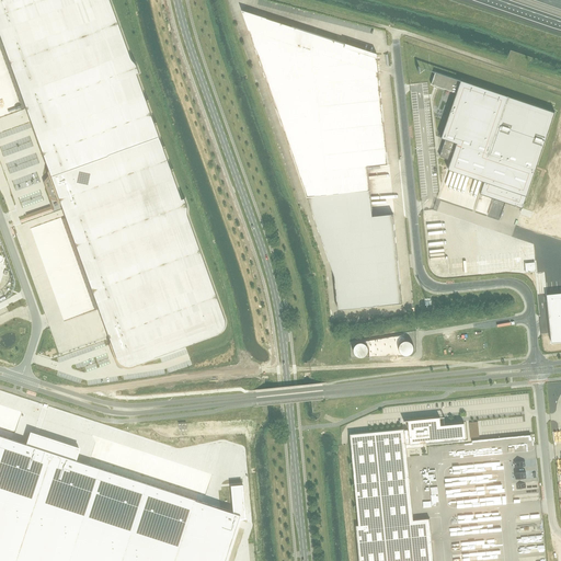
[(0,0),(0,37),(25,107),(47,169),(50,176),(160,137),(138,75),(140,73),(138,67),(137,66),(137,65),(136,63),(134,60),(133,59),(132,58),(132,57),(111,0),(0,0)]
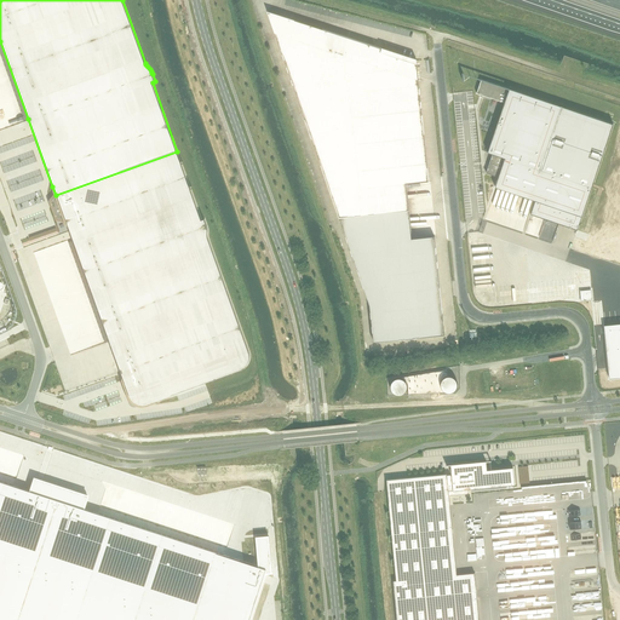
[(429,182),(417,59),(268,11),(339,218),(409,211),(406,184),(429,182)]
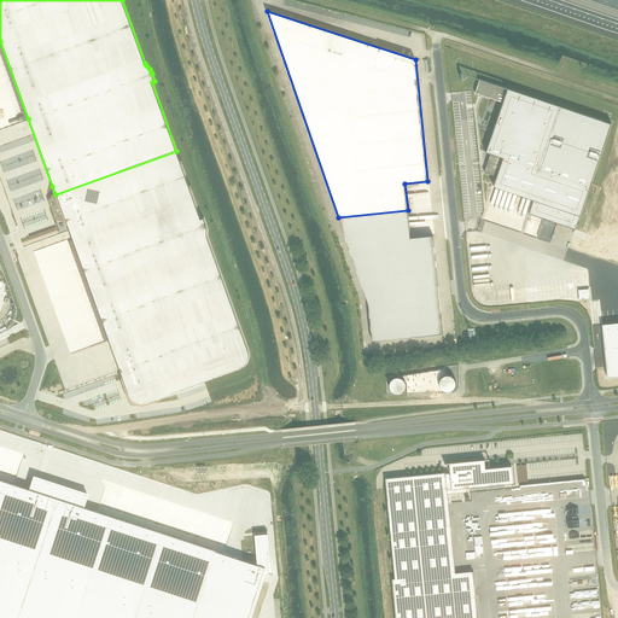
[(476,93),(503,103),(487,152),(491,153),(485,173),(497,176),(494,187),(534,200),(529,214),(576,229),(611,124),(479,80),(476,93)]
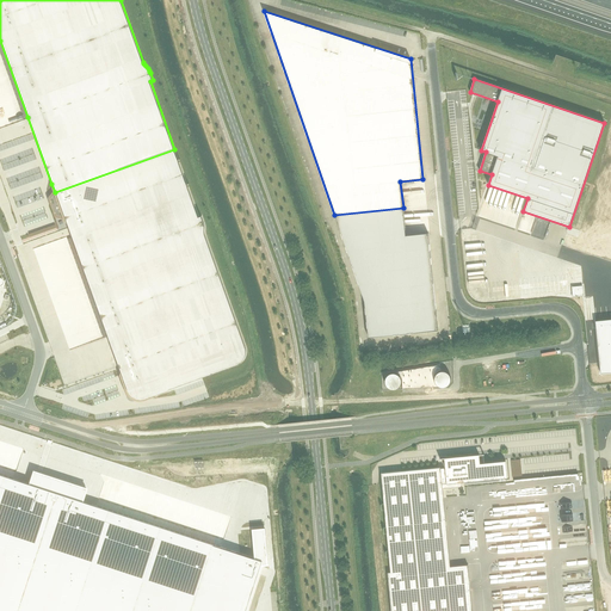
[(174,149),(55,192),(66,224),(71,238),(106,337),(121,376),(125,388),(127,392),(129,395),(133,397),(136,399),(140,399),(144,397),(158,393),(178,386),(210,374),(238,364),(240,363),(244,360),(245,357),(246,353),(247,350),(246,346),(205,235),(205,234),(205,233),(205,230),(205,229),(205,227),(205,224),(202,216),(199,216),(174,149)]
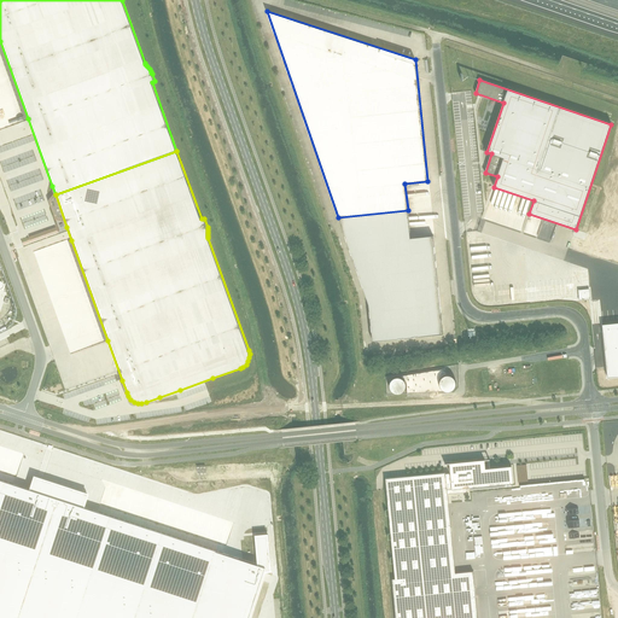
[(420,211),(441,209),(439,204),(436,204),(435,202),(419,203),(420,211)]
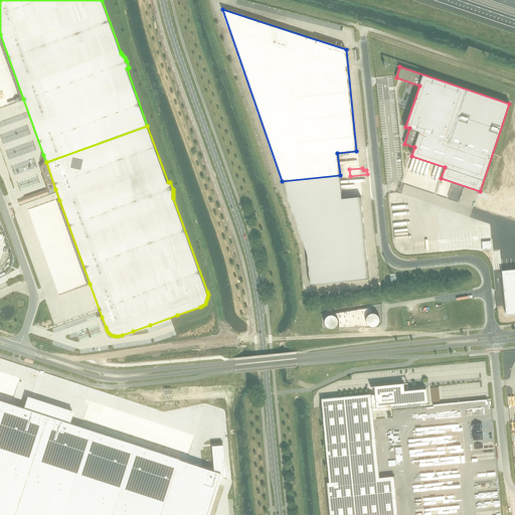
[(340,175),(282,181),(307,253),(310,285),(369,279),(361,196),(342,198),(340,175)]
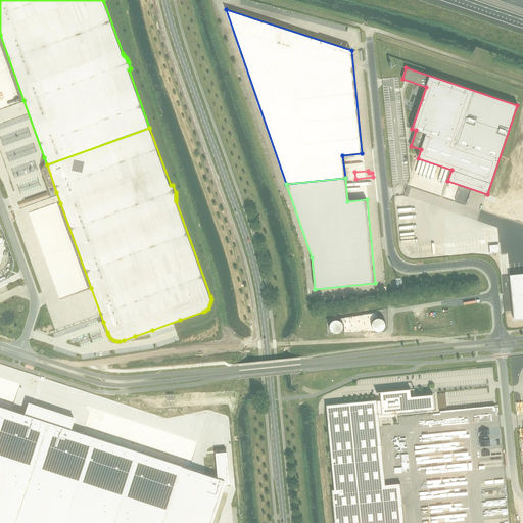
[(373,186),(368,187),(368,192),(378,191),(378,183),(373,183),(373,186)]
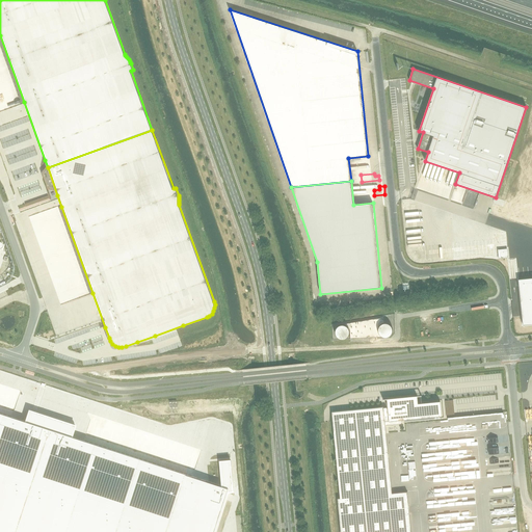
[(467,242),(487,247),(494,225),(473,220),(467,242)]
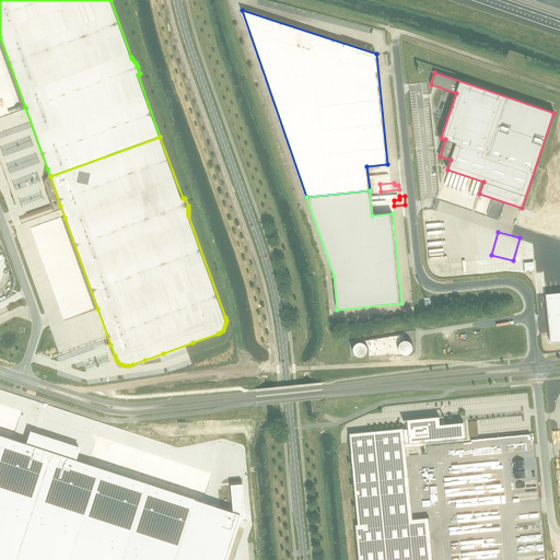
[(525,272),(531,271),(529,270),(534,269),(533,264),(527,264),(527,263),(524,263),(525,272)]
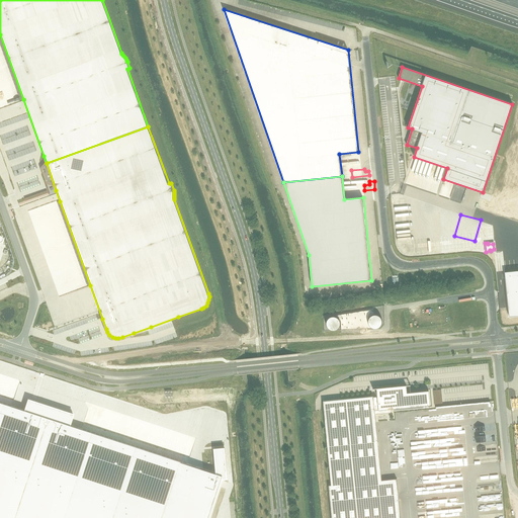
[(517,270),(505,272),(509,317),(517,315),(517,270)]
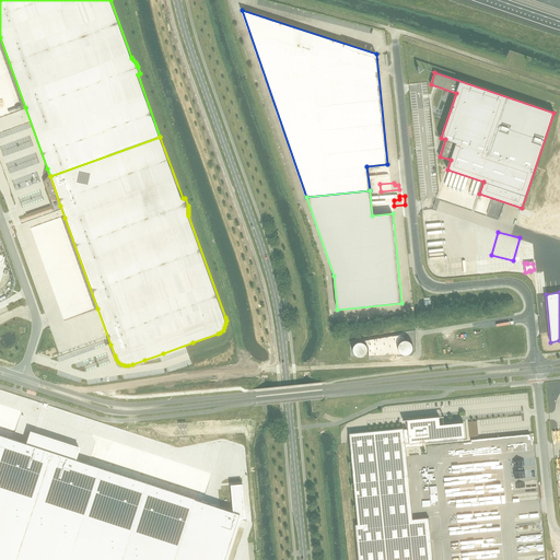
[(369,349),(369,350),(369,357),(381,356),(381,350),(398,349),(398,348),(398,347),(398,346),(398,345),(399,343),(399,342),(400,342),(400,341),(401,341),(401,340),(403,340),(404,340),(405,340),(404,334),(363,341),(363,342),(364,342),(365,342),(365,343),(366,343),(366,345),(368,345),(368,346),(368,347),(369,347),(369,348),(369,349)]
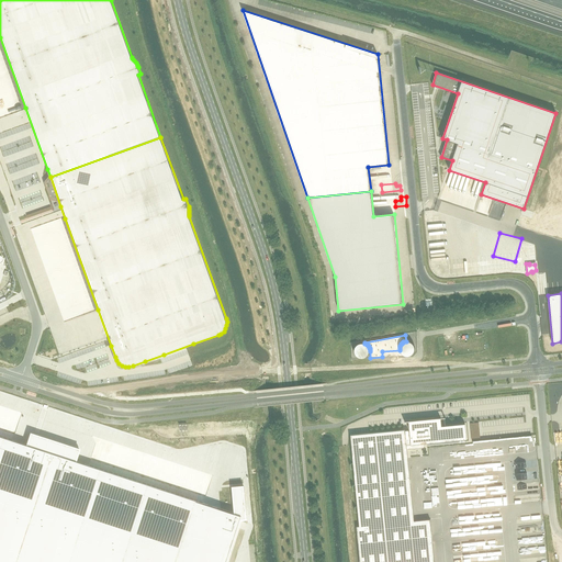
[(400,349),(400,350),(400,351),(401,351),(401,352),(401,353),(402,353),(402,355),(403,355),(404,356),(405,356),(406,356),(407,357),(408,356),(409,356),(411,356),(412,355),(413,355),(413,353),(414,353),(414,352),(414,351),(415,351),(415,350),(415,349),(415,348),(415,347),(415,346),(414,346),(414,345),(413,344),(412,343),(411,343),(411,341),(409,341),(408,341),(407,341),(406,341),(405,341),(404,341),(403,343),(402,344),(401,345),(401,346),(400,346),(400,347),(400,348),(400,349)]
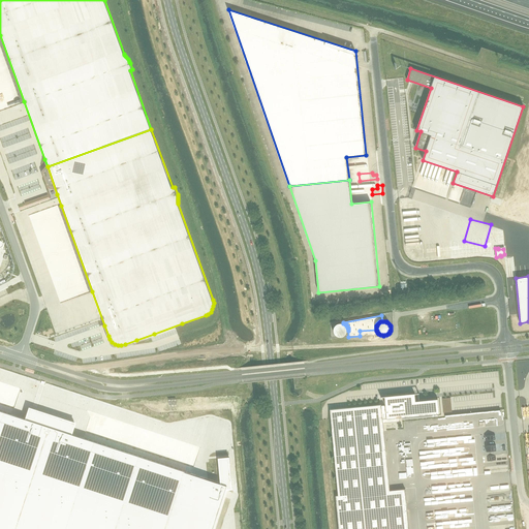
[(334,330),(334,331),(334,332),(334,333),(335,334),(335,335),(336,335),(336,336),(337,336),(338,337),(339,337),(340,337),(341,337),(342,337),(343,337),(344,336),(345,336),(345,335),(346,335),(346,334),(347,334),(347,333),(347,332),(347,331),(347,330),(347,329),(347,328),(347,327),(346,325),(345,324),(344,323),(343,323),(342,322),(341,322),(340,322),(339,322),(338,323),(337,323),(336,324),(335,325),(335,327),(334,327),(334,328),(334,329),(334,330)]
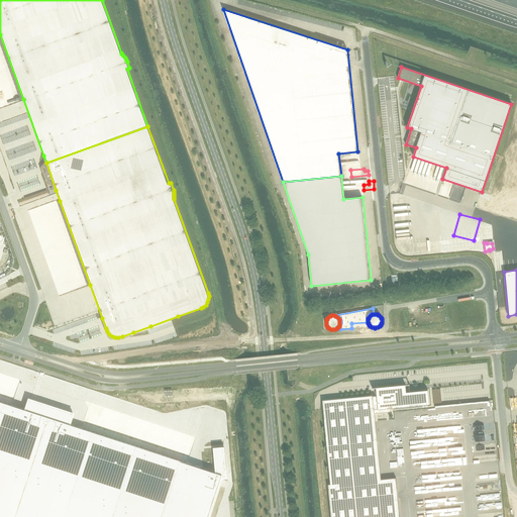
[(399,516),(396,478),(381,479),(375,413),(379,413),(379,409),(390,408),(429,404),(428,390),(406,392),(406,388),(406,385),(376,387),(377,396),(373,396),(373,395),(322,400),(330,484),(328,484),(330,516),(399,516)]
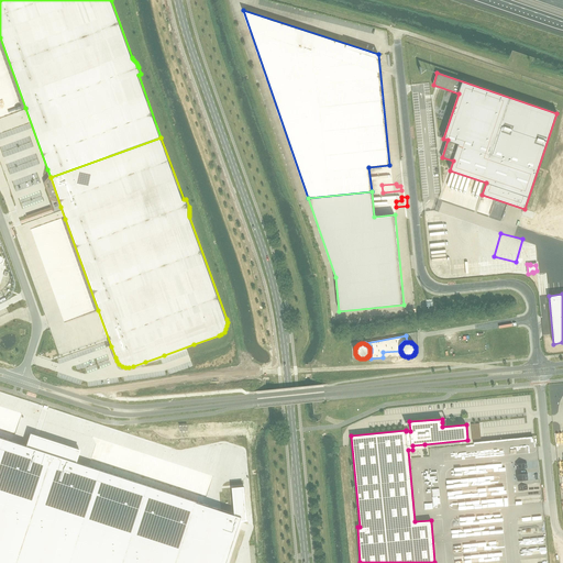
[(0,562),(227,562),(241,520),(247,520),(244,486),(233,487),(235,515),(75,462),(79,450),(30,433),(26,445),(0,437),(0,562)]
